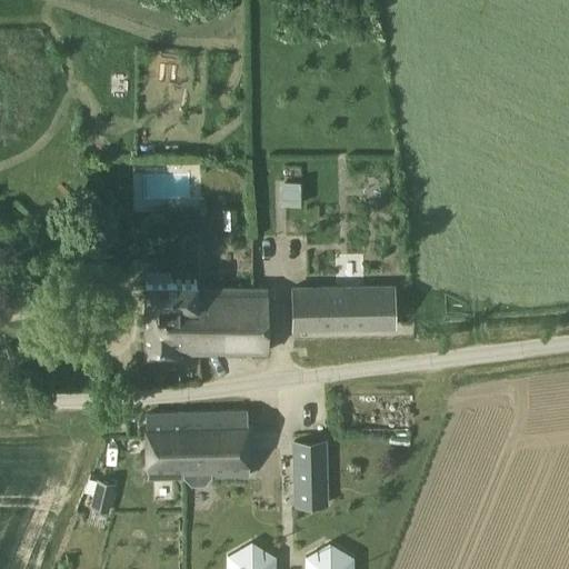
[(280,181),(281,206),(300,205),(299,180),(280,181)]
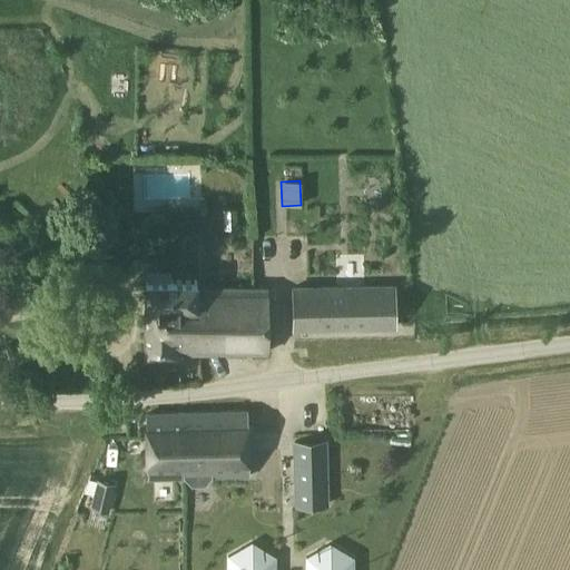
[(145,356),(178,356),(178,352),(267,352),(267,287),(197,287),(197,281),(145,281),(145,356)]
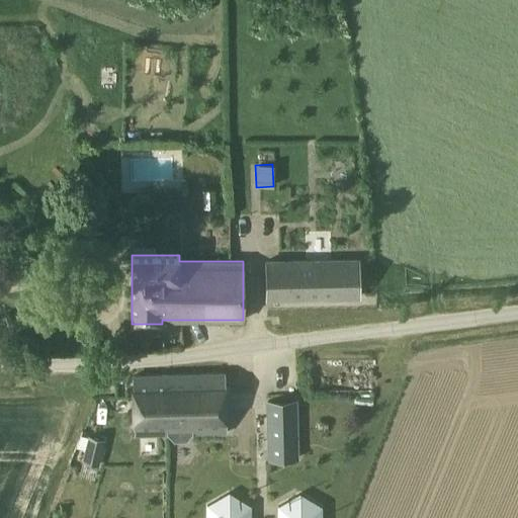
[(359,258),(265,260),(265,299),(360,298),(359,258)]
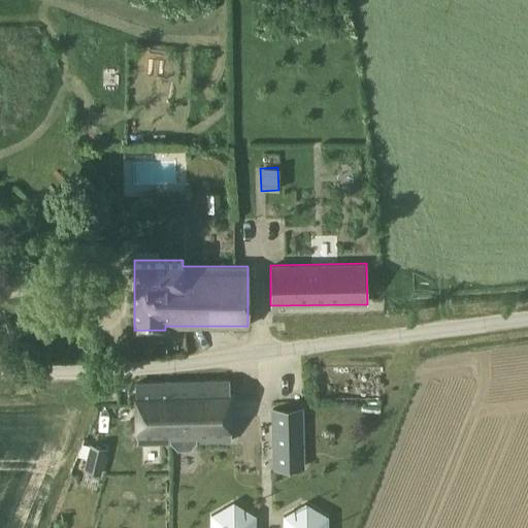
[(231,442),(229,381),(135,383),(137,446),(172,444),(176,450),(190,449),(194,443),(231,442)]
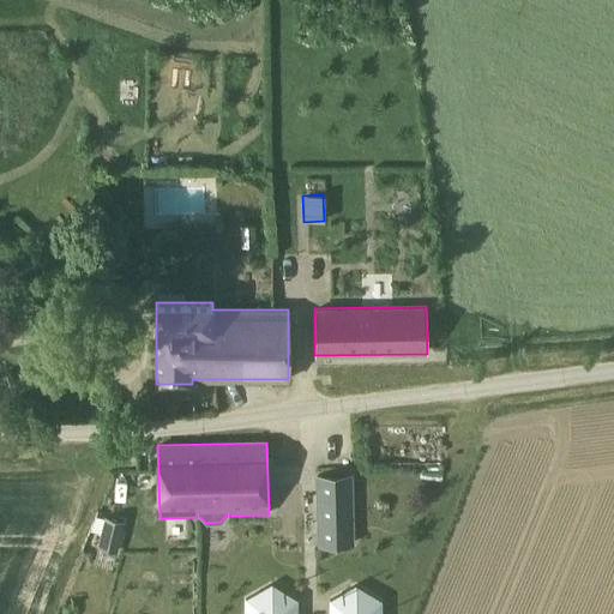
[(350,475),(317,476),(318,500),(331,499),(332,545),(353,543),(350,475)]
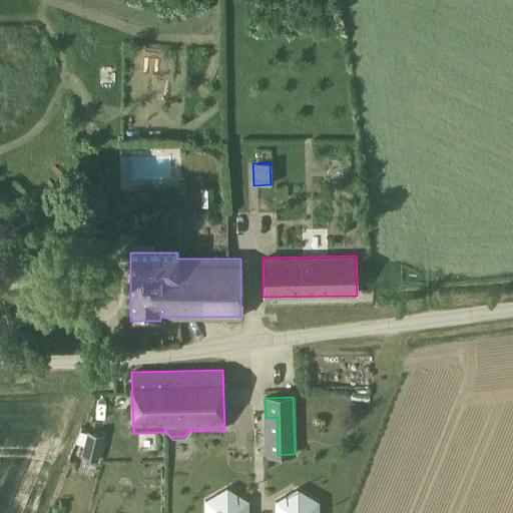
[(82,451),(99,455),(104,435),(87,431),(82,451)]
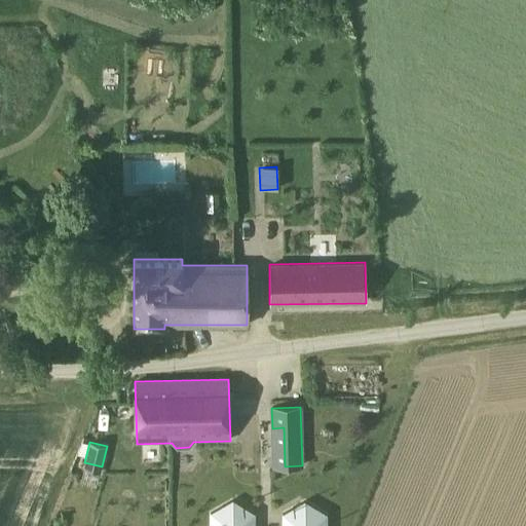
[(255,525),(255,513),(232,499),(210,513),(209,525),(255,525)]
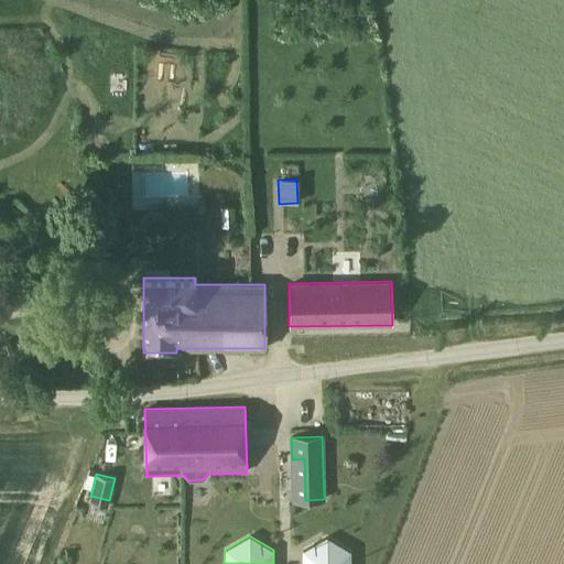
[(350,563),(350,551),(326,537),(302,551),(301,563),(350,563)]
